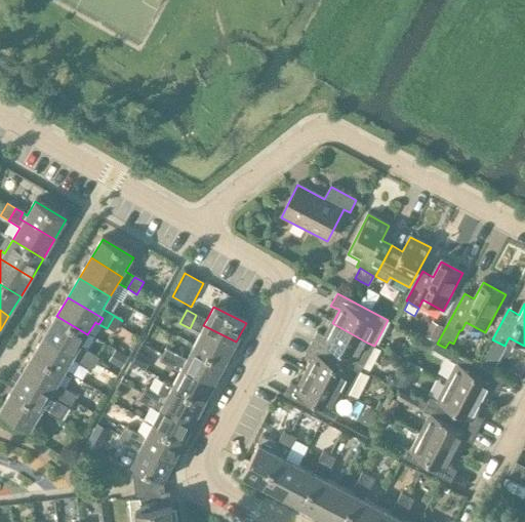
[(200,333),(193,347),(194,348),(225,364),(236,342),(203,325),(206,320),(196,315),(190,328),(200,333)]
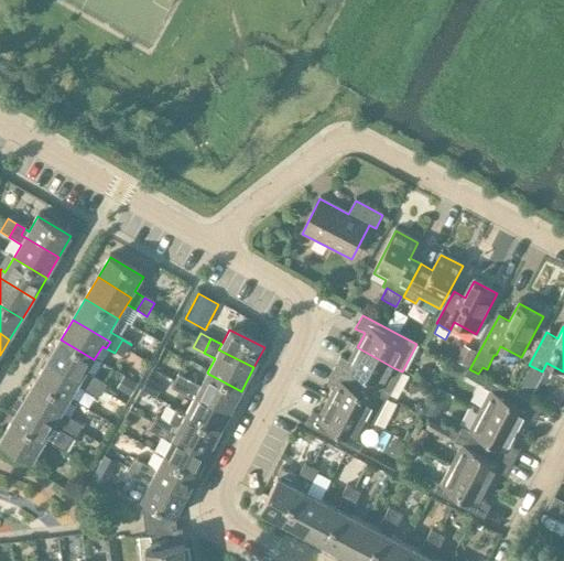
[(86,383),(82,389),(90,394),(98,380),(86,374),(94,359),(61,340),(49,360),(86,383)]
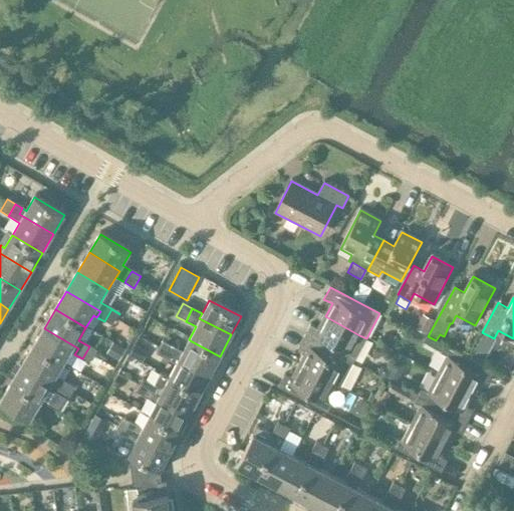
[(111,309),(104,321),(111,326),(119,314),(111,309)]
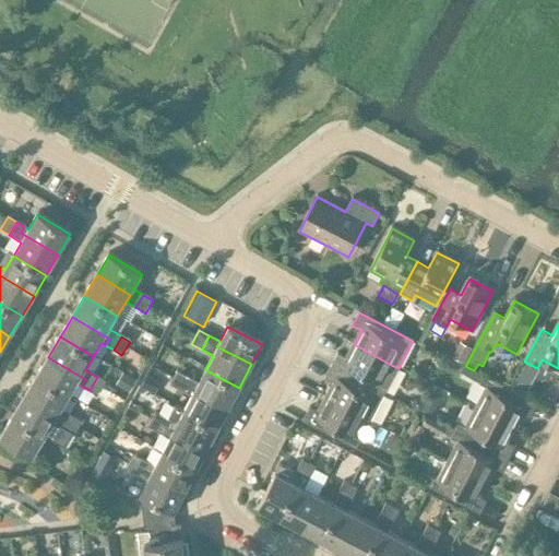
[(382,394),(384,395),(399,368),(391,365),(354,344),(345,359),(336,354),(330,367),(382,394)]
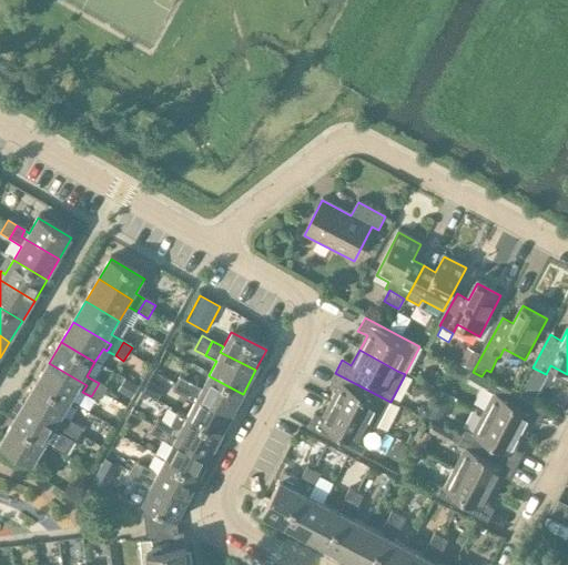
[(465,356),(460,365),(473,371),(476,362),(465,356)]
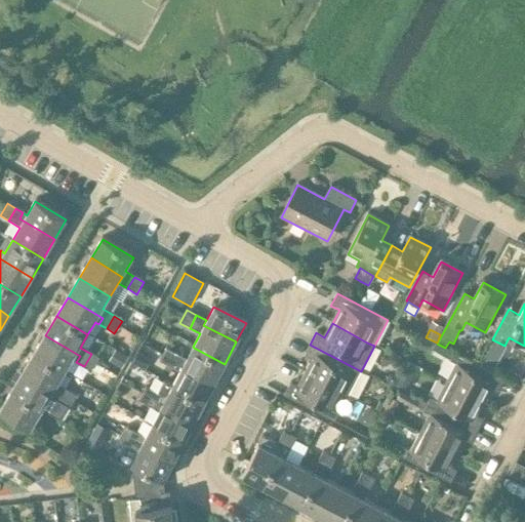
[(45,335),(34,354),(61,370),(64,372),(65,372),(73,360),(76,362),(80,356),(45,335)]
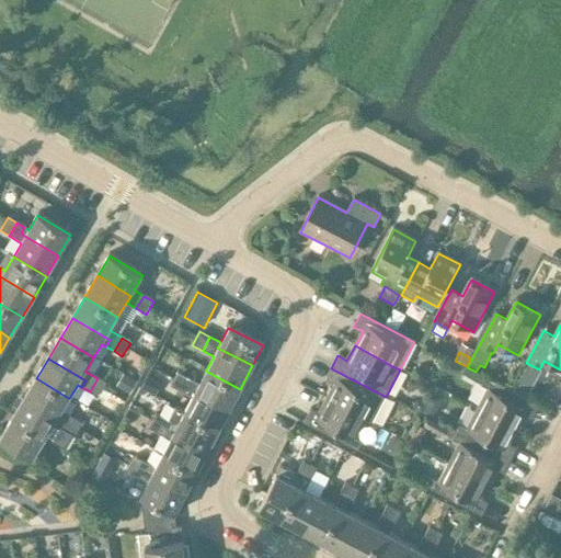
[(455,377),(460,374),(459,367),(454,364),(448,367),(449,374),(455,377)]
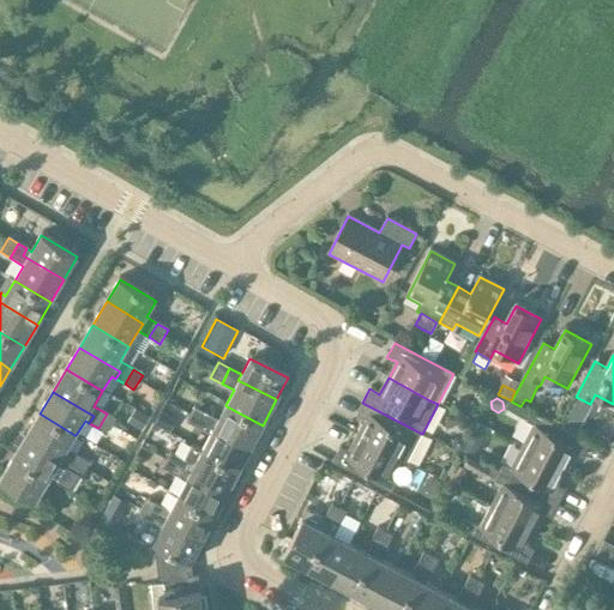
[(366,421),(357,438),(398,459),(401,460),(407,463),(422,434),(420,433),(362,403),(355,416),(366,421)]
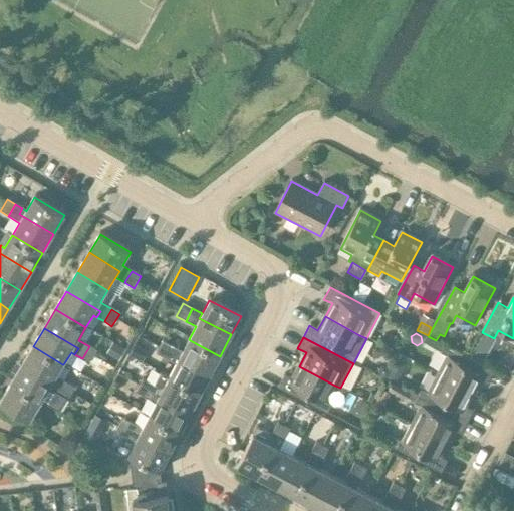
[(175,356),(210,375),(220,356),(190,340),(189,339),(182,352),(179,350),(175,356)]
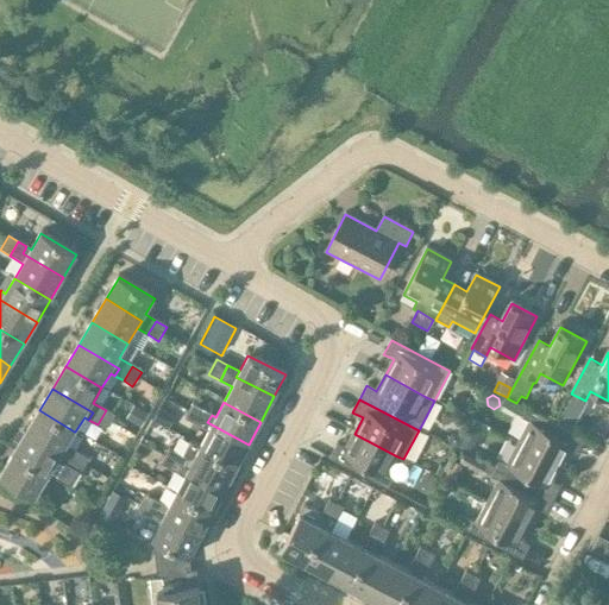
[(184,420),(195,424),(202,410),(193,405),(184,420)]
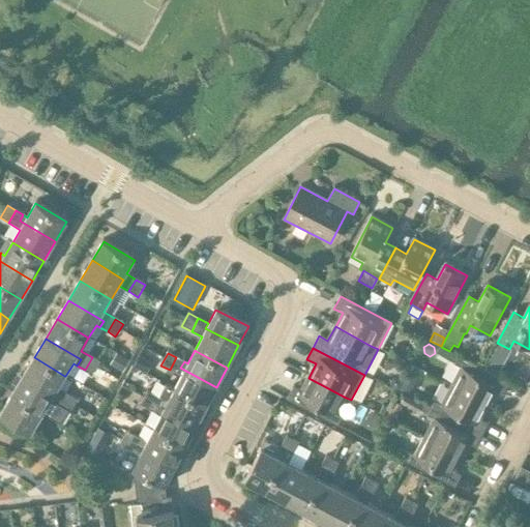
[(112,367),(122,373),(128,361),(119,355),(112,367)]
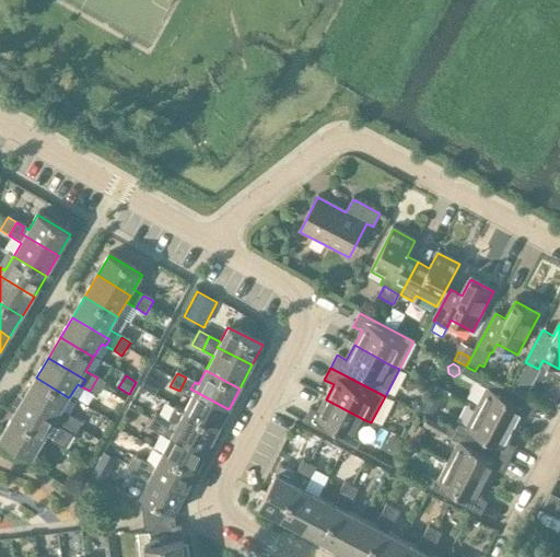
[(162,384),(147,376),(140,389),(155,396),(162,384)]
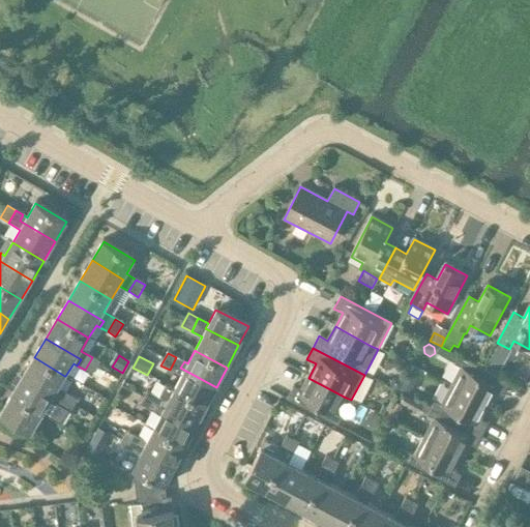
[(58,398),(54,404),(62,408),(65,403),(69,396),(58,388),(65,376),(64,376),(61,374),(34,357),(23,377),(58,398)]
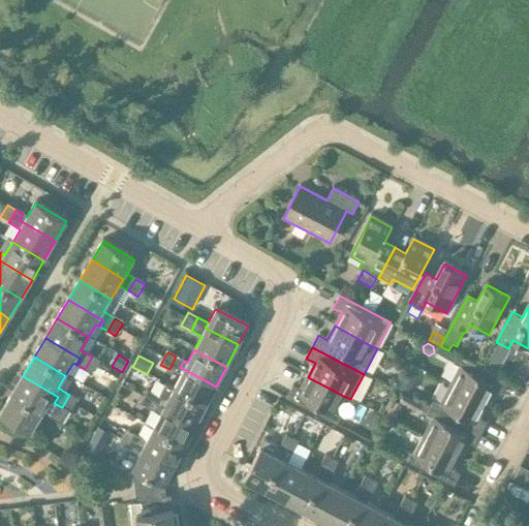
[(92,357),(85,369),(92,374),(99,361),(92,357)]
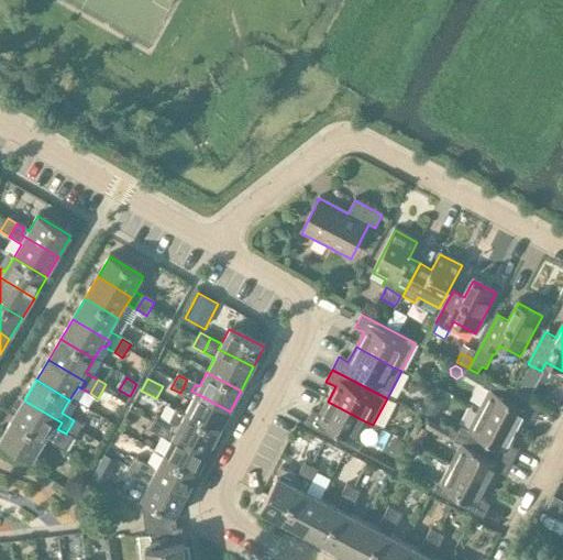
[(192,399),(185,414),(219,432),(230,412),(191,391),(196,384),(187,380),(180,393),(192,399)]
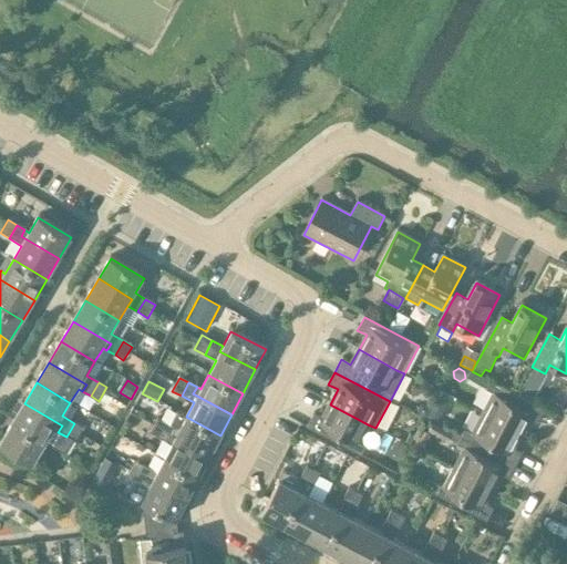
[(492,393),(482,414),(522,436),(529,420),(537,424),(545,411),(490,382),(485,390),(492,393)]
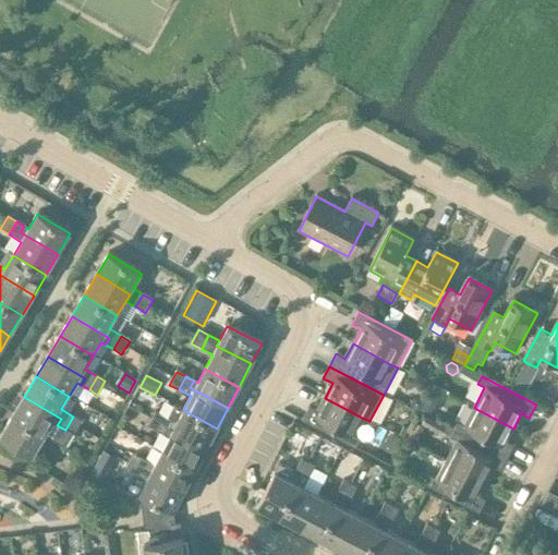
[(57,425),(61,419),(24,397),(12,417),(45,437),(64,448),(73,435),(65,430),(57,425)]
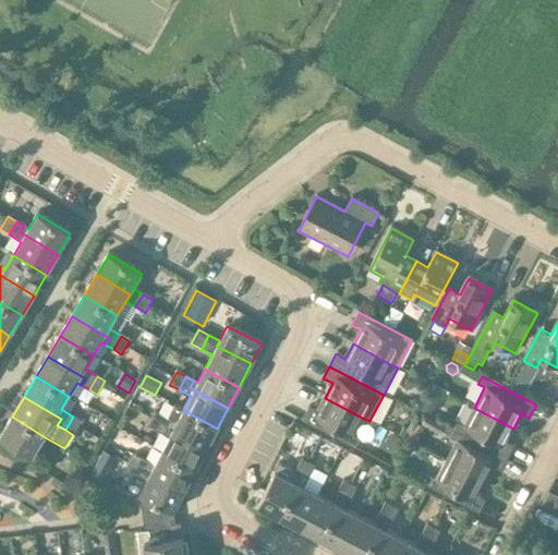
[(302,421),(355,449),(360,442),(353,438),(364,419),(362,418),(325,398),(317,412),(308,408),(302,421)]
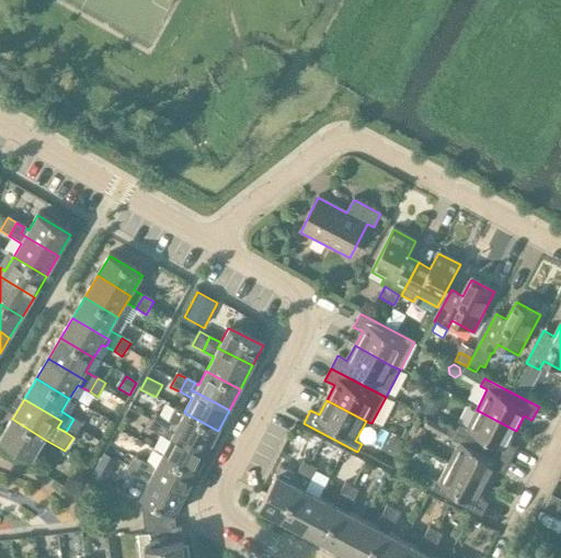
[(422,414),(426,405),(418,400),(412,409),(422,414)]
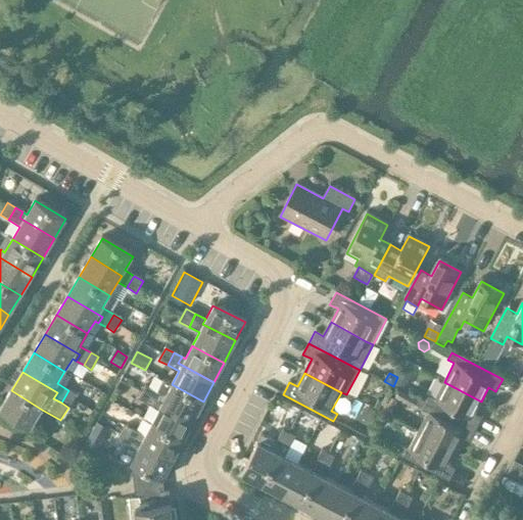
[(157,403),(193,421),(203,402),(172,384),(163,380),(156,393),(161,395),(157,403)]
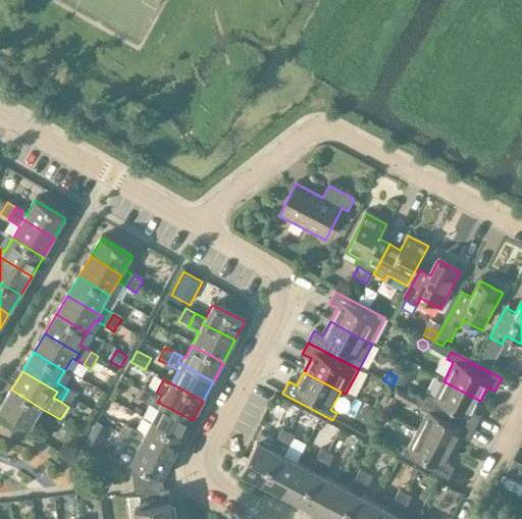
[(424,403),(474,429),(480,418),(473,414),(480,401),(444,381),(433,400),(428,397),(424,403)]
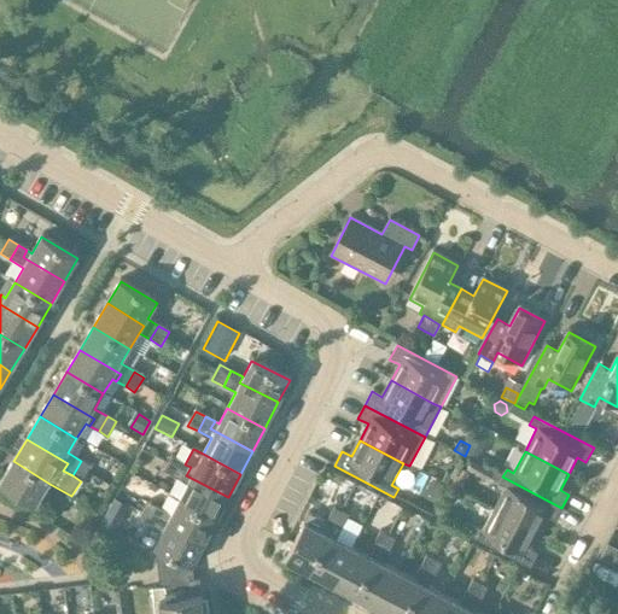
[(163,472),(173,478),(181,462),(172,457),(163,472)]
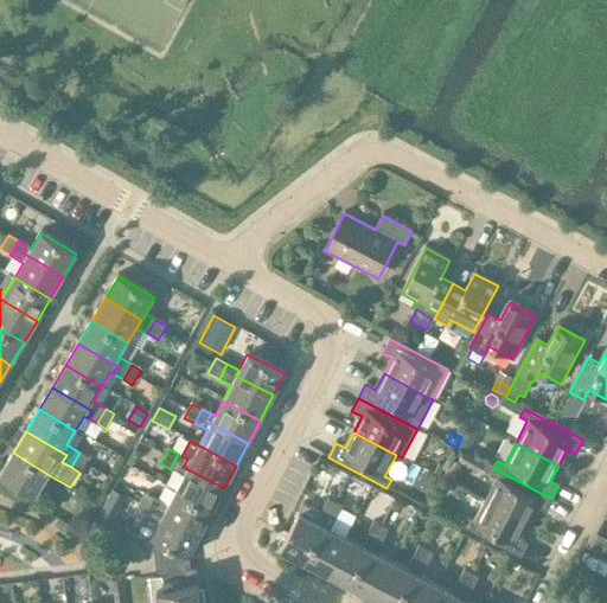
[(0,474),(0,476),(31,495),(27,500),(39,508),(48,494),(40,489),(49,475),(13,453),(0,474)]
